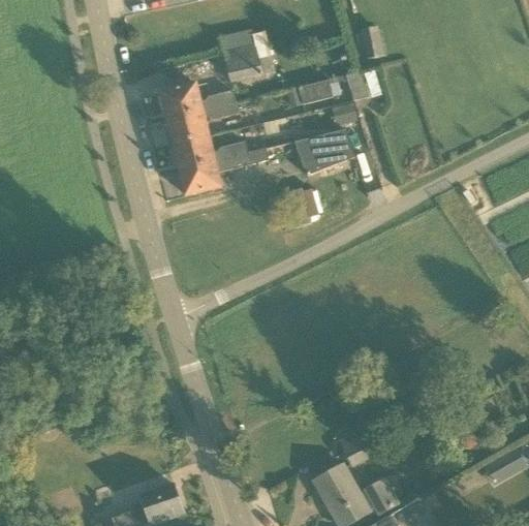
[(359,28),(362,57),(382,55),(379,27),(359,28)]
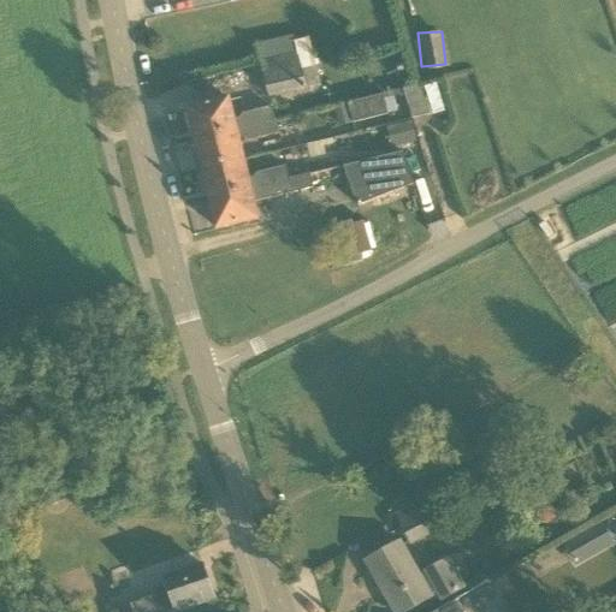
[(260,58),(268,90),(319,79),(315,61),(300,65),(296,49),(260,58)]
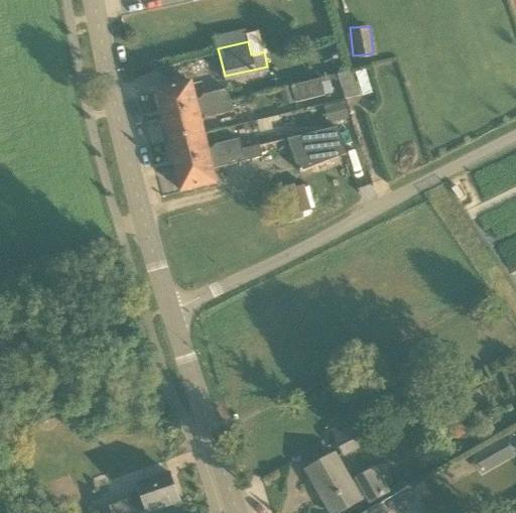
[(367,65),(343,74),(350,95),(374,86),(367,65)]
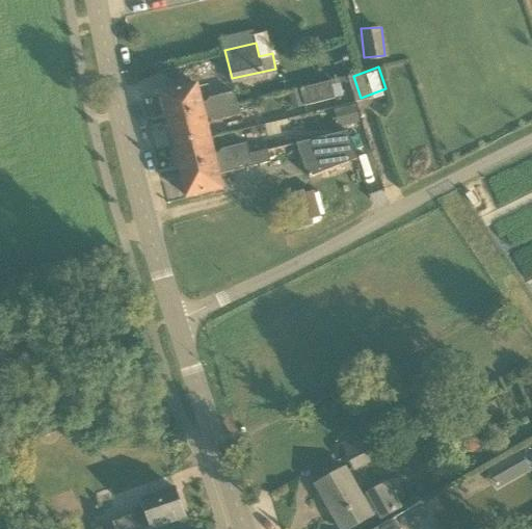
[(334,96),(329,79),(299,86),(304,104),(334,96)]
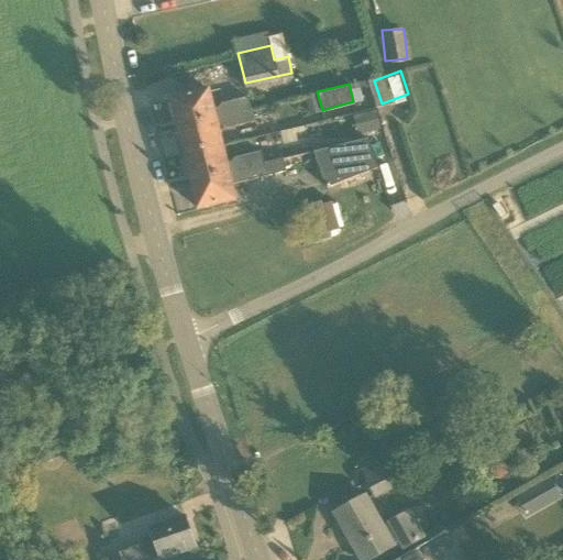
[(179,124),(251,107),(249,95),(222,101),(220,106),(214,107),(209,88),(173,97),(179,124)]
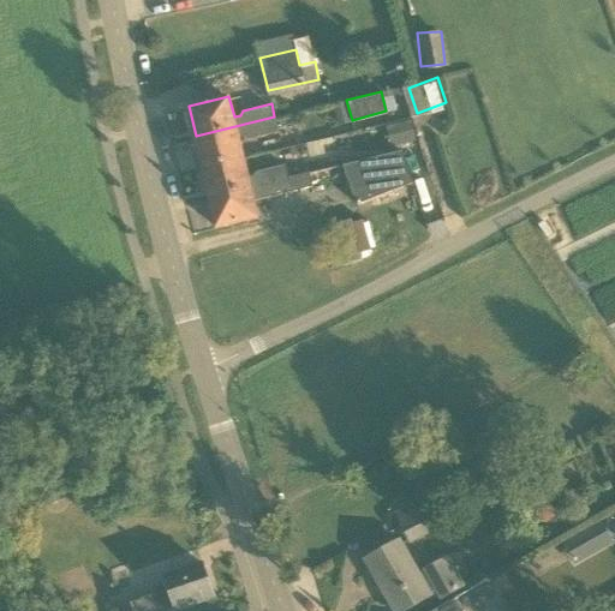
[(346,100),(334,103),(339,123),(352,120),(346,100)]
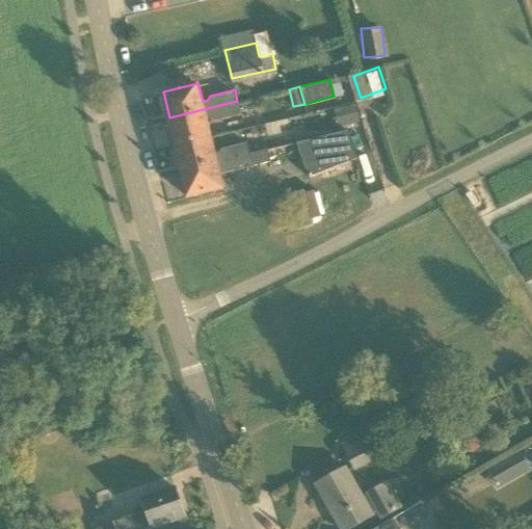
[(176,143),(211,134),(207,117),(212,116),(215,118),(240,112),(237,101),(169,117),(176,143)]
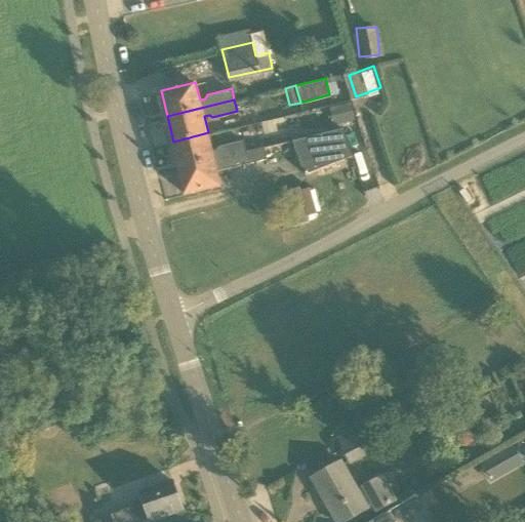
[(341,121),(354,118),(351,101),(337,103),(341,121)]
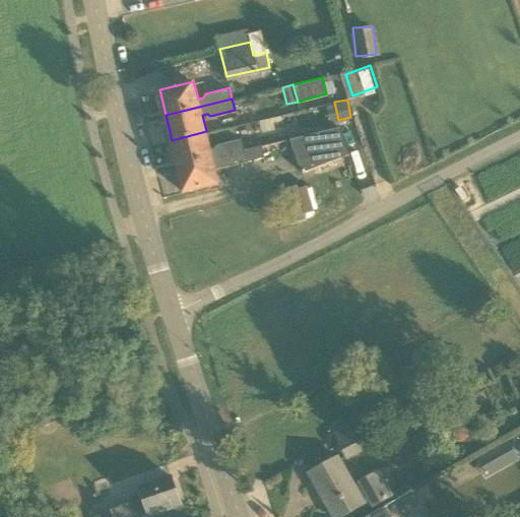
[(290,138),(303,172),(349,153),(340,126),(290,138)]
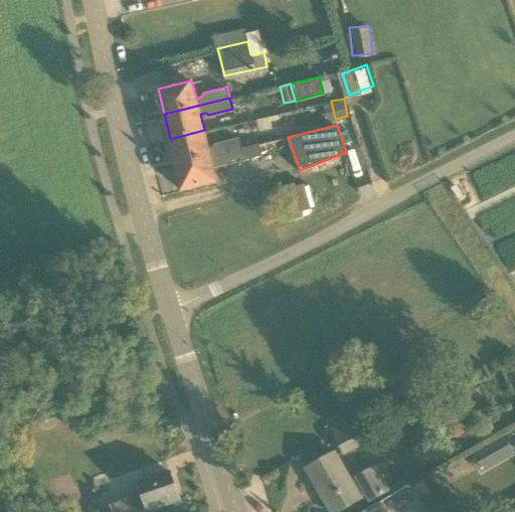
[(241,147),(239,137),(215,142),(213,146),(208,147),(204,130),(170,139),(176,163),(241,147)]
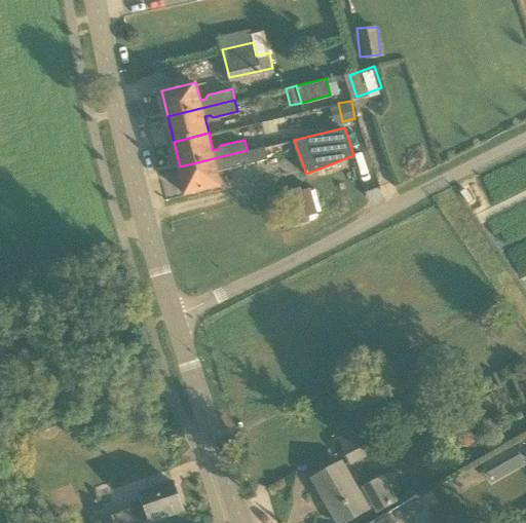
[(247,150),(180,166),(186,193),(221,184),(217,170),(268,157),(265,146),(247,150)]
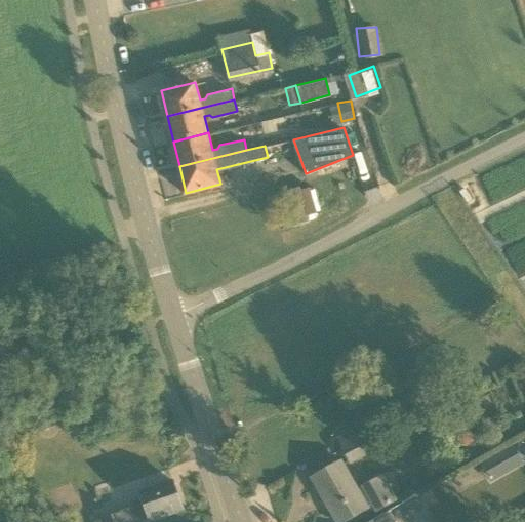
[(318,214),(313,196),(303,198),(299,189),(300,189),(300,186),(281,191),(286,210),(293,208),(296,221),(318,214)]
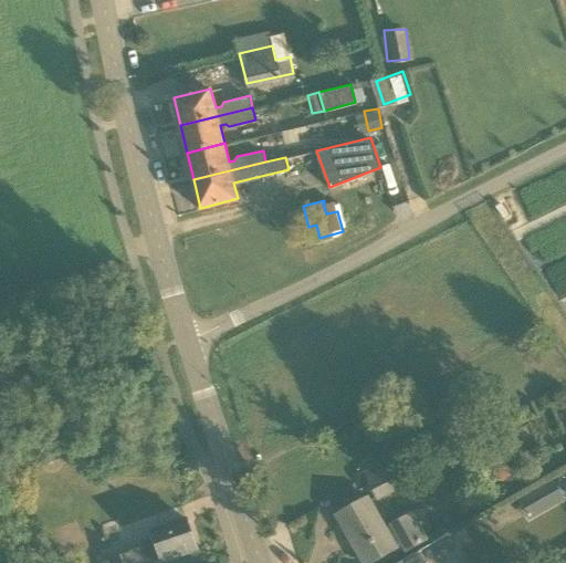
[(377,494),(407,481),(399,466),(370,480),(377,494)]
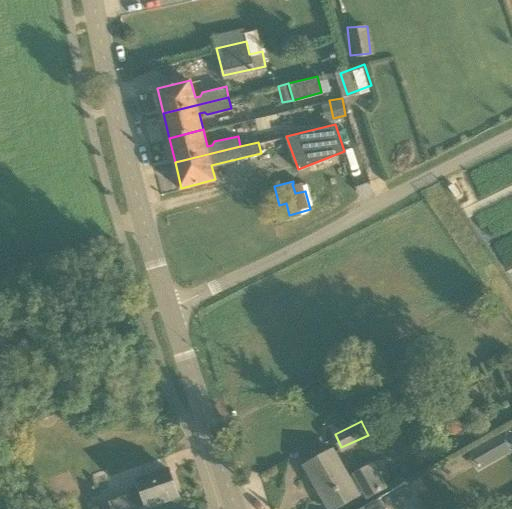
[(483,468),(511,449),(511,445),(502,429),(471,448),(483,468)]
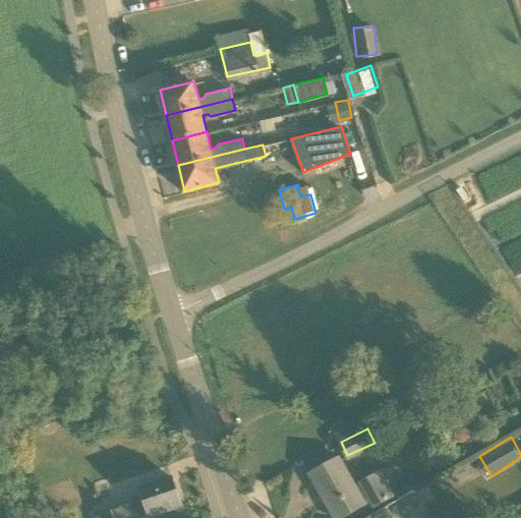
[(393,497),(380,472),(355,485),(339,456),(310,472),(336,517),(337,517),(368,501),(372,508),(393,497)]
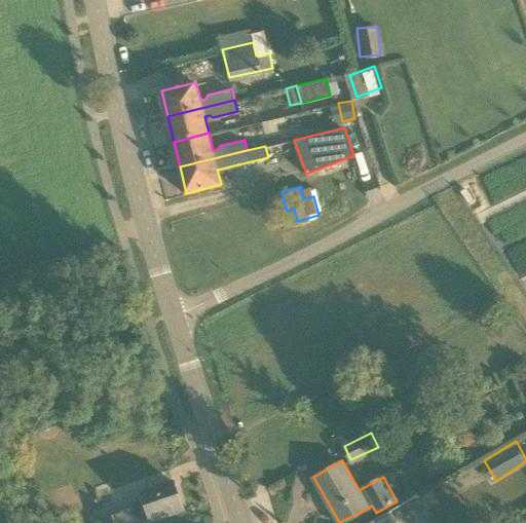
[(95,522),(151,522),(150,521),(184,510),(174,480),(141,491),(145,503),(120,512),(95,521),(95,522)]
